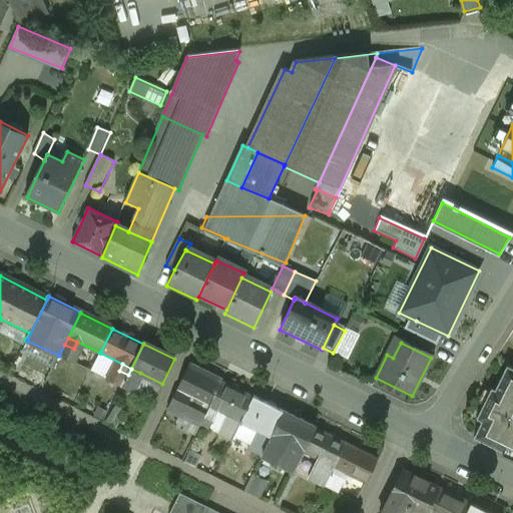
[(512,369),(504,366),(493,390),(490,388),(476,420),(481,423),(474,438),(512,457),(512,369)]
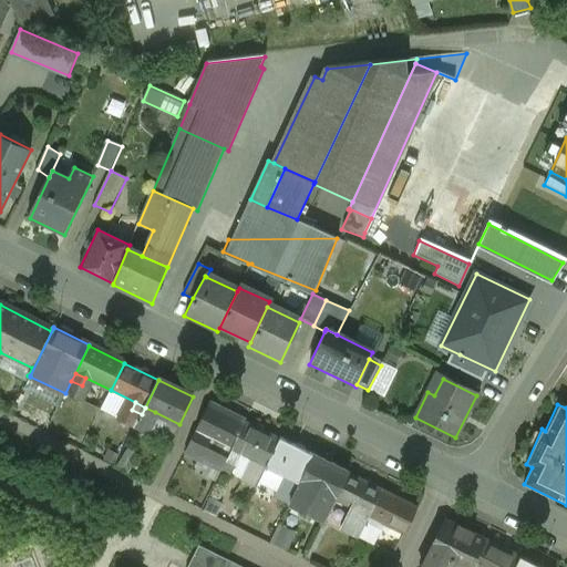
[(245,423),(209,405),(196,433),(222,446),(232,451),(245,423)]
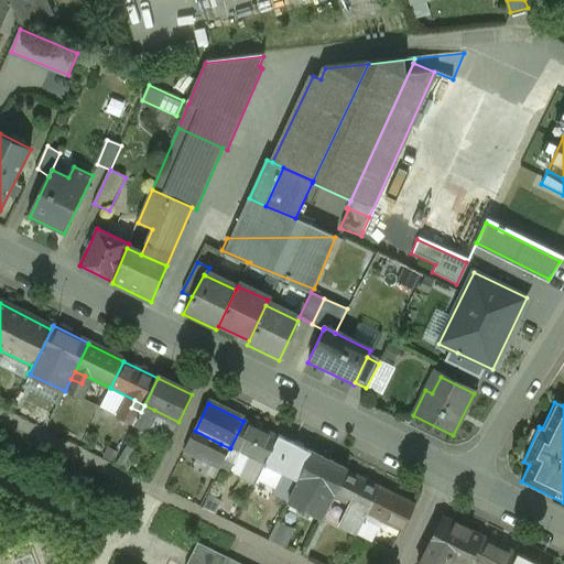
[(154,410),(144,405),(141,412),(150,418),(154,410)]
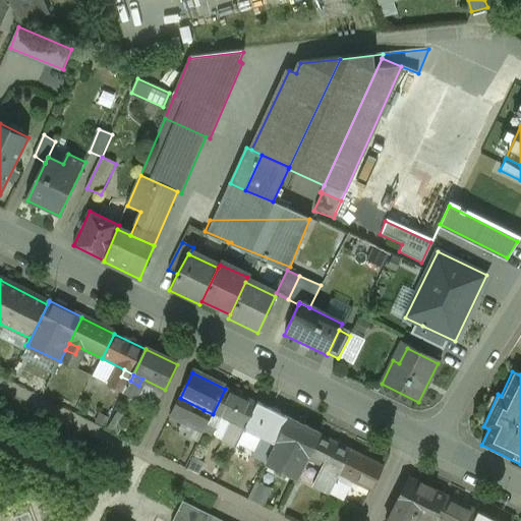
[(257,404),(225,389),(213,414),(222,418),(244,429),(257,404)]
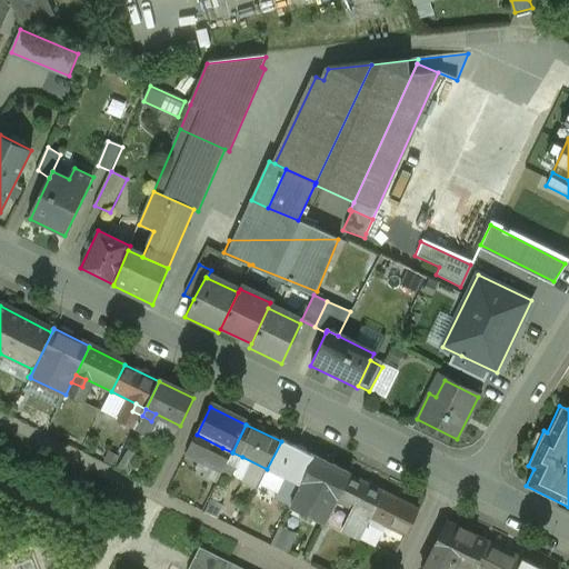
[(315,458),(281,441),(267,469),(301,486),(315,458)]
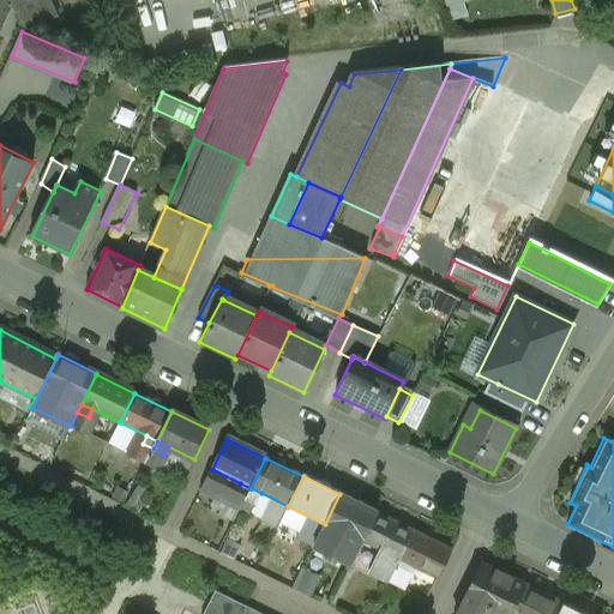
[(251,488),(240,483),(236,491),(247,495),(251,488)]
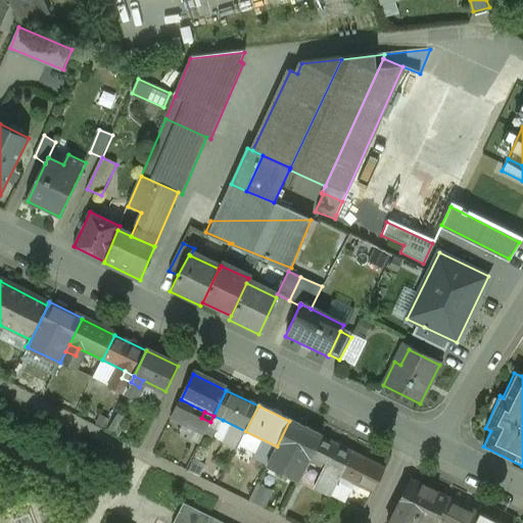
[(223,420),(214,416),(210,422),(220,427),(223,420)]
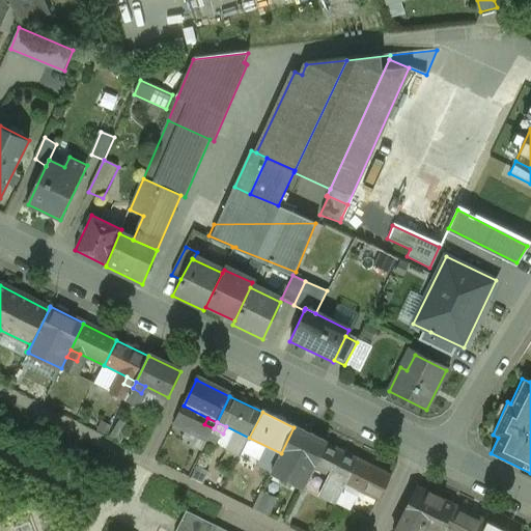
[(326,442),(295,426),(294,427),(281,453),(313,469),(326,443),(326,442)]
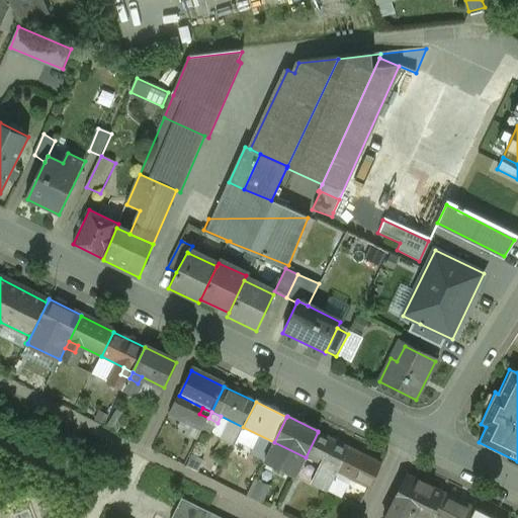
[(349,447),(318,432),(306,457),(328,468),(337,472),(349,447)]
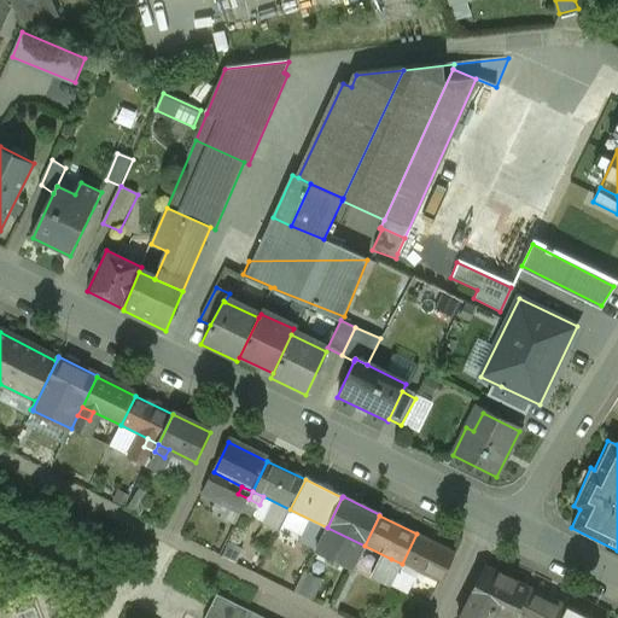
[(365,546),(327,528),(316,549),(354,567),(365,546)]
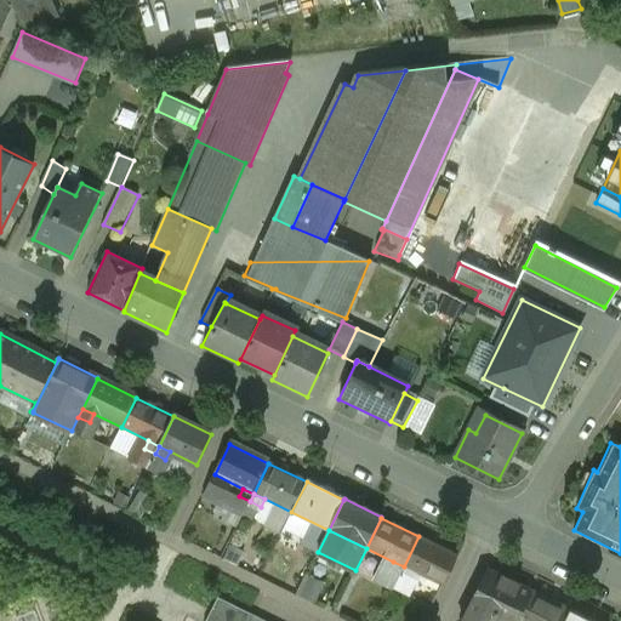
[(457,556),(419,536),(404,567),(415,573),(443,585),(457,556)]
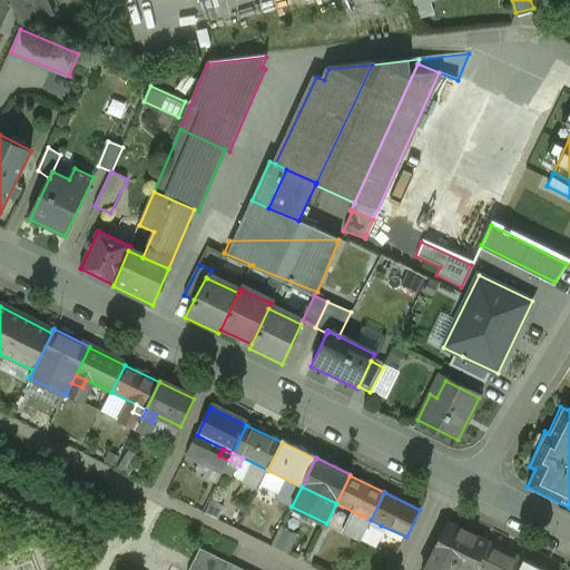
[(371,520),(361,516),(357,522),(367,528),(371,520)]
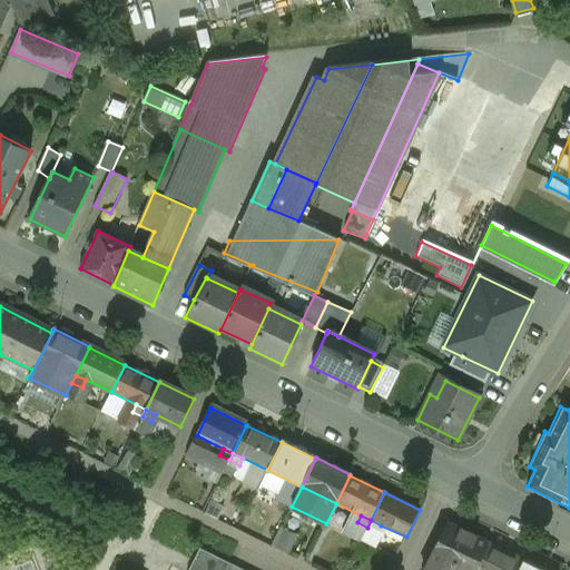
[(381,526),(371,520),(367,528),(377,532),(381,526)]
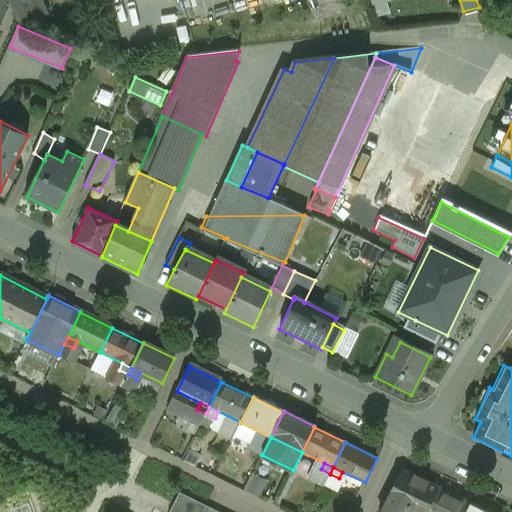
[(426,511),(439,487),(403,470),(389,497),(419,511),(426,511)]
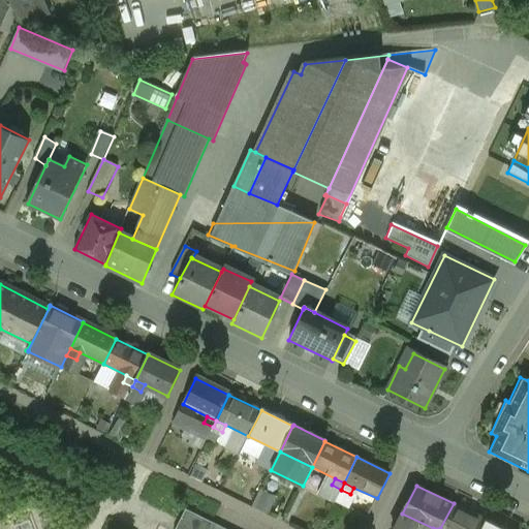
[(270,510),(277,496),(263,490),(257,504),(270,510)]
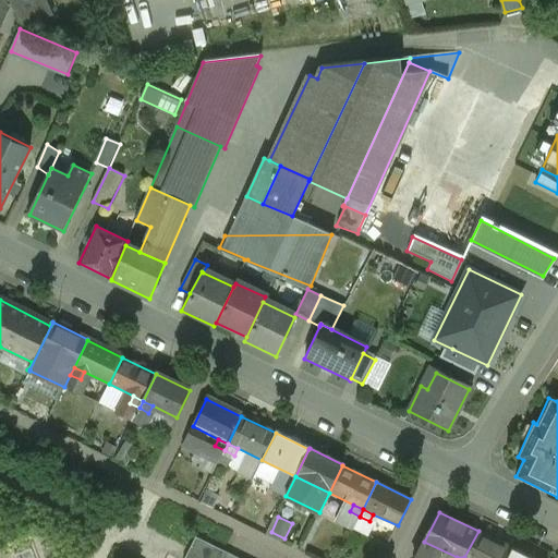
[(508,557),(513,547),(478,531),(464,557),(508,557)]
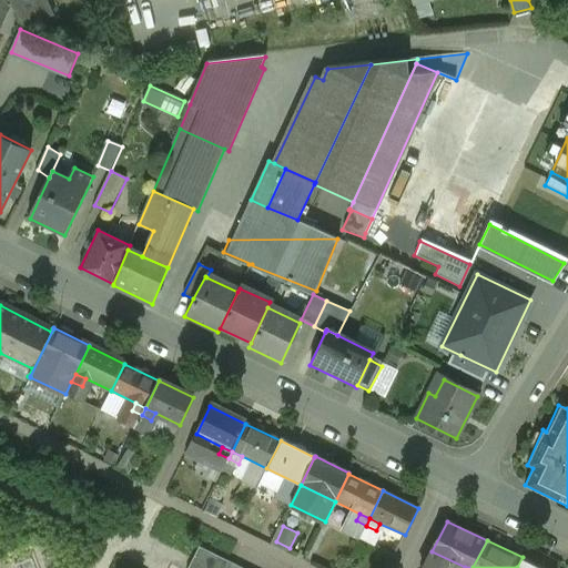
[(199,546),(188,567),(223,567),(227,560),(199,546)]
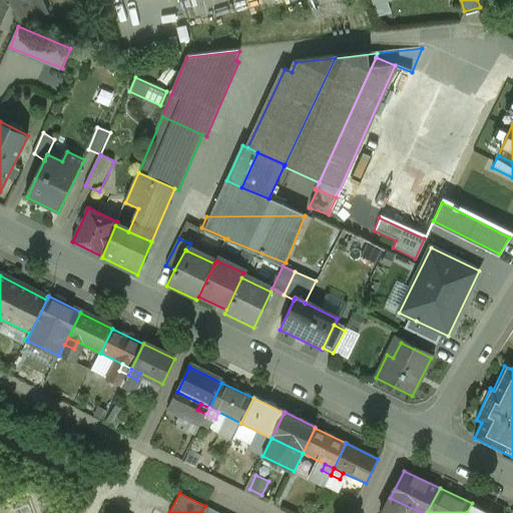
[(420,512),(390,498),(382,512),(410,512),(412,510),(416,512),(420,512)]
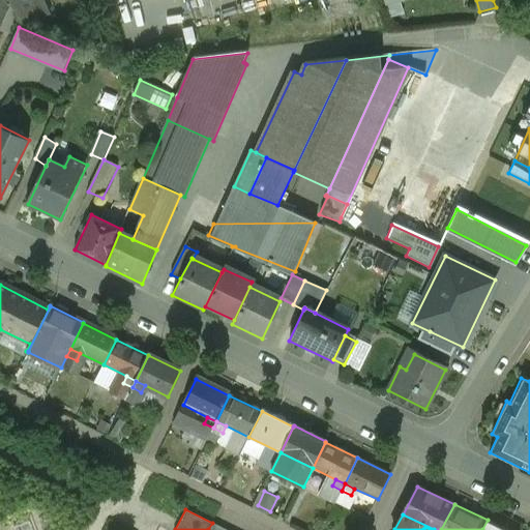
[(507,529),(488,520),(482,529),(507,529)]
